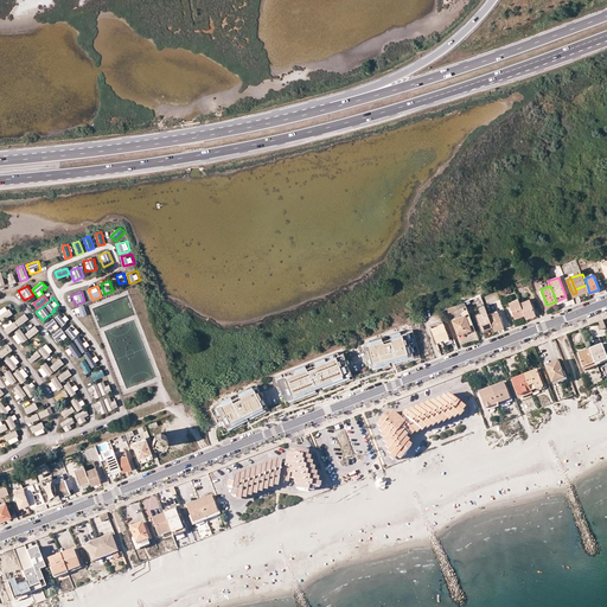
[(522,304),(519,300),(510,304),(516,318),(525,314),(522,304)]
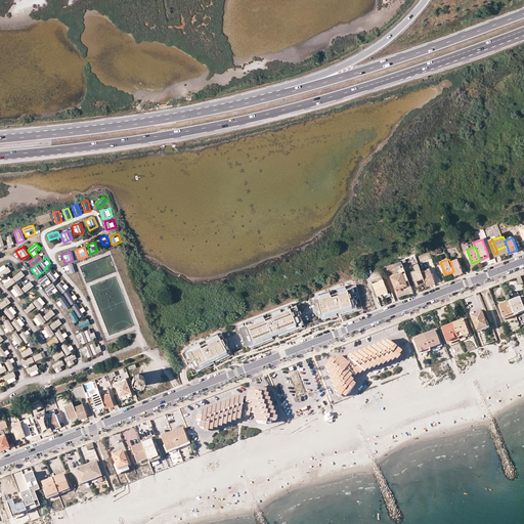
[(454,272),(454,274),(463,271),(459,259),(450,262),(453,271),(454,272)]
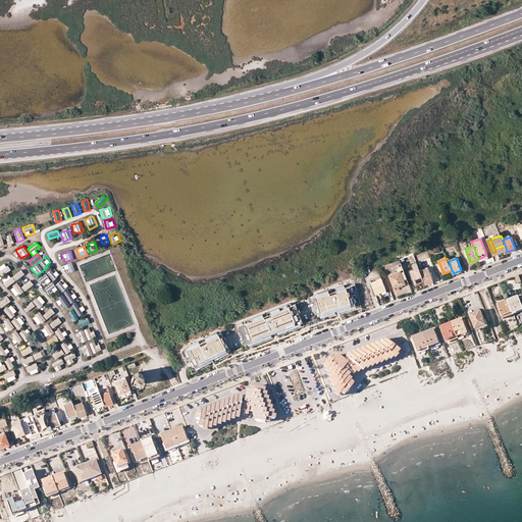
[(0,272),(2,276),(11,270),(5,263),(0,266),(0,272)]
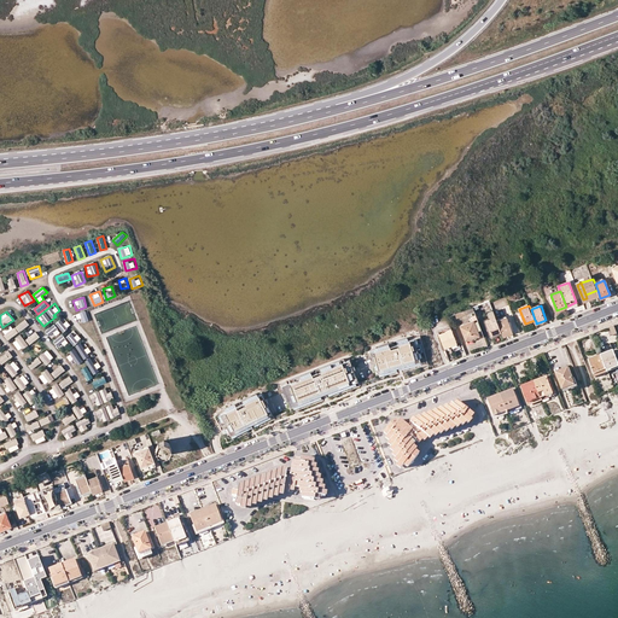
[(75,314),(79,324),(88,320),(86,312),(75,314)]
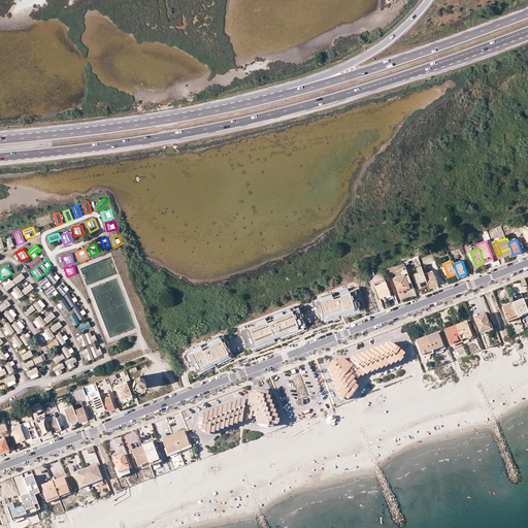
[(400,268),(402,274),(392,278),(397,291),(411,285),(404,266),(400,268)]
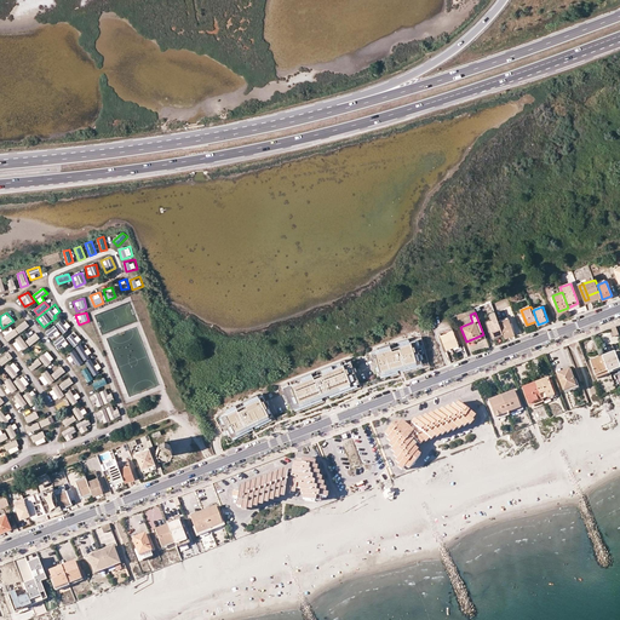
[(493,336),(503,332),(499,322),(497,319),(495,313),(489,315),(492,320),(487,322),(493,336)]
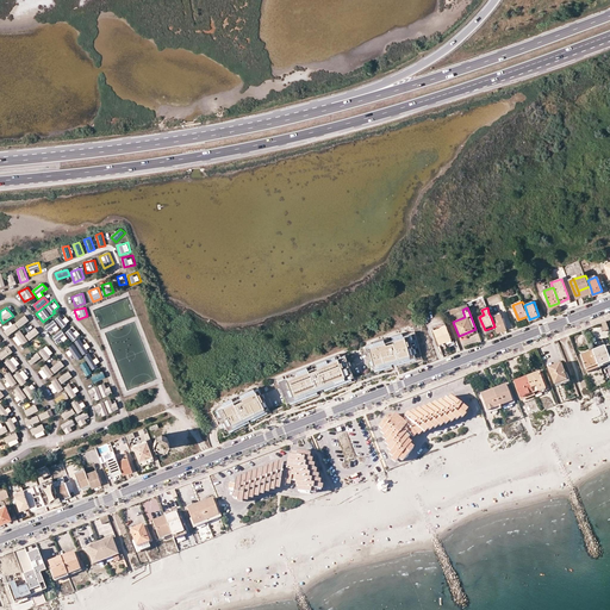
[(63,313),(55,321),(62,328),(70,321),(63,313)]
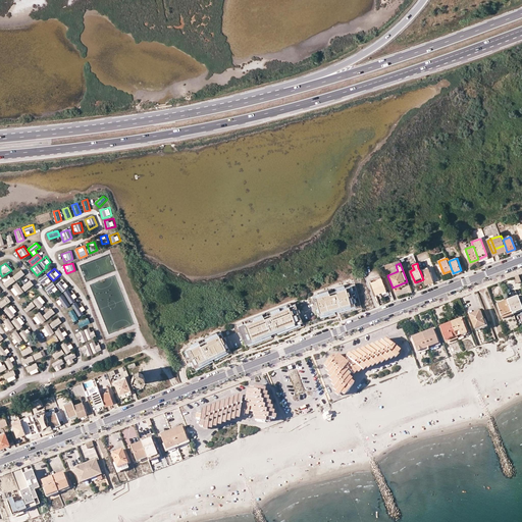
[(424,281),(425,283),(432,280),(428,268),(420,271),(423,279),(424,281)]
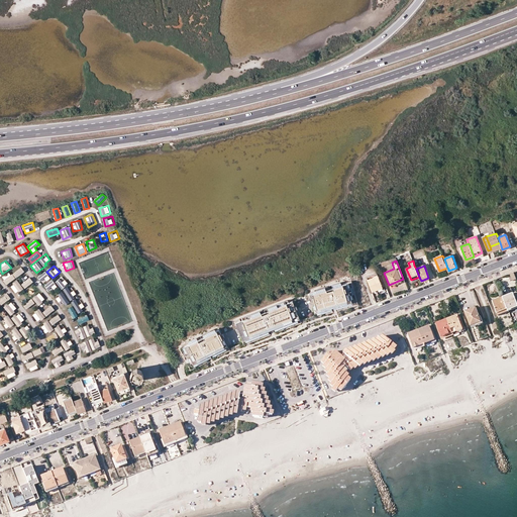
[(2,278),(7,285),(25,272),(21,268),(11,275),(9,272),(2,278)]
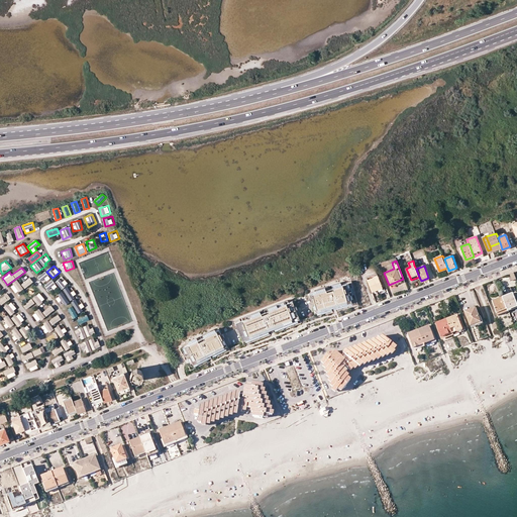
[(44,272),(37,277),(43,284),(50,279),(44,272)]
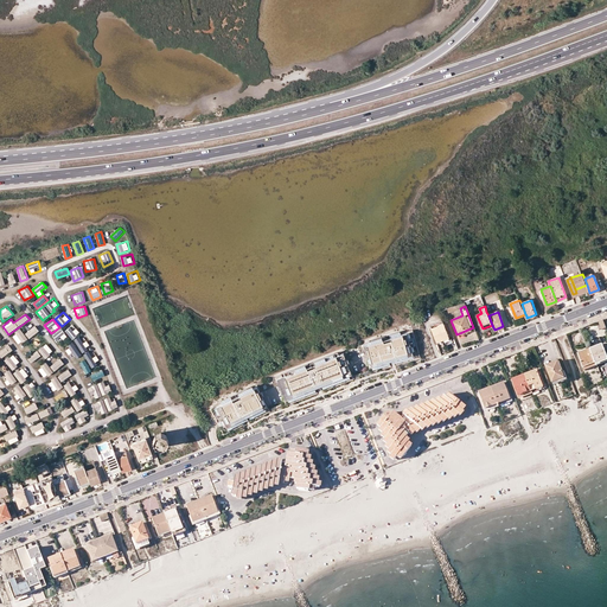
[(442,323),(430,327),(436,342),(448,337),(453,336),(447,321),(442,323)]
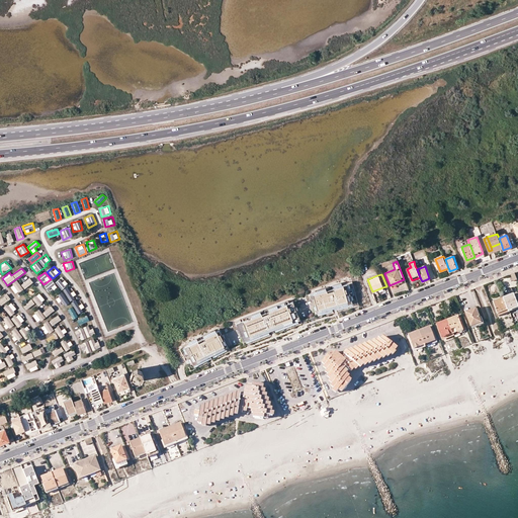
[(56,282),(62,289),(68,285),(62,277),(56,282)]
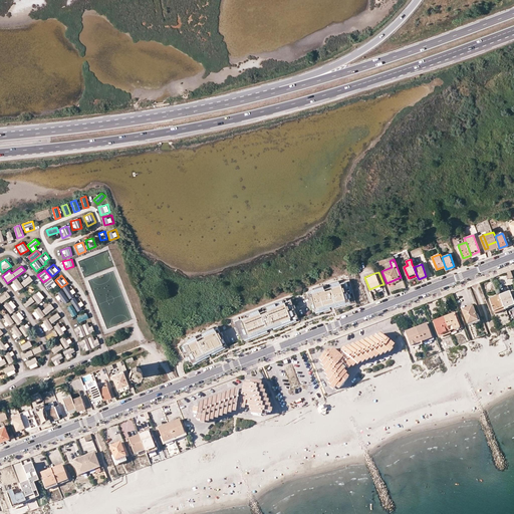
[(30,276),(21,282),(24,287),(33,280),(30,276)]
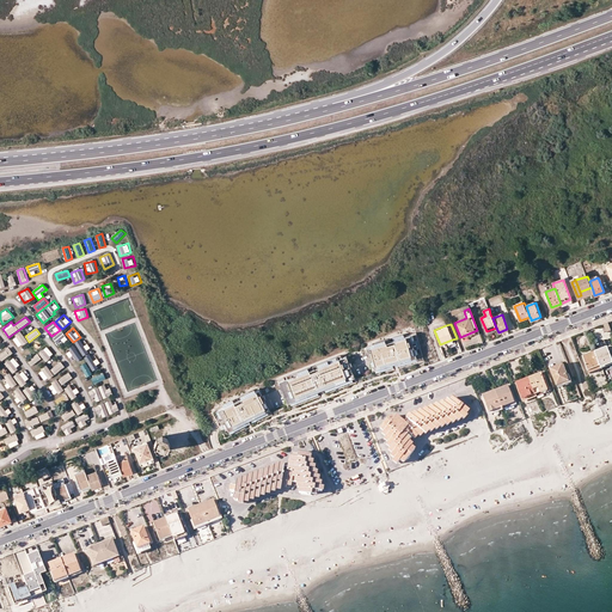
[(478,334),(477,330),(460,337),(461,340),(478,334)]
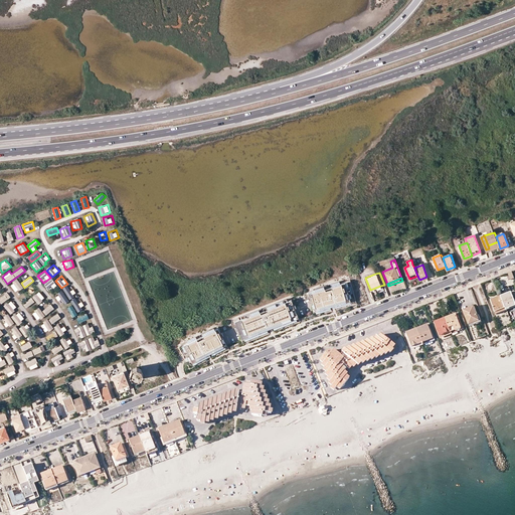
[(45,284),(50,292),(57,287),(52,279),(45,284)]
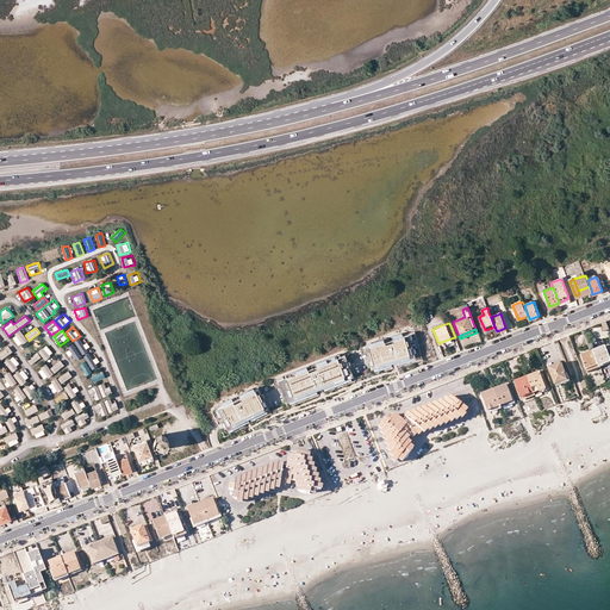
[(12,337),(19,347),(27,340),(20,331),(12,337)]
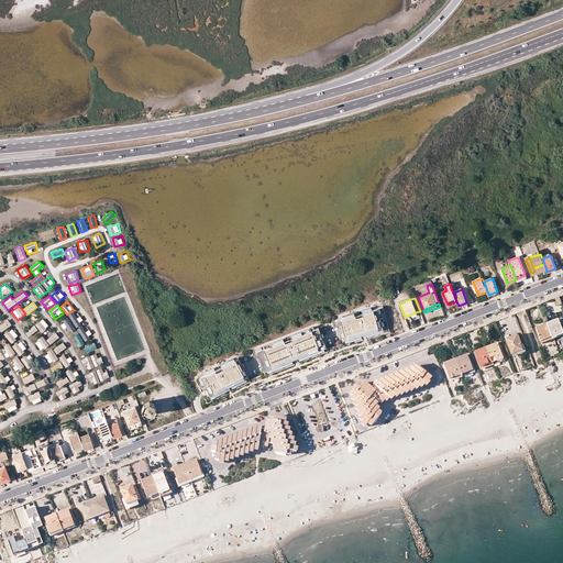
[(378,307),(335,320),(342,341),(385,329),(378,307)]
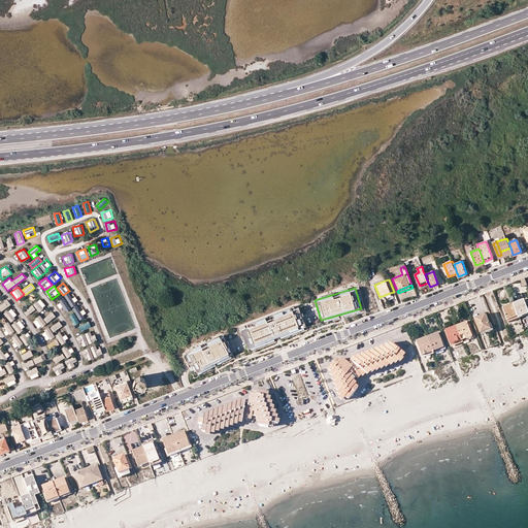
[(83,309),(71,295),(64,300),(65,301),(59,306),(66,317),(67,316),(70,319),(74,316),(75,316),(83,309)]
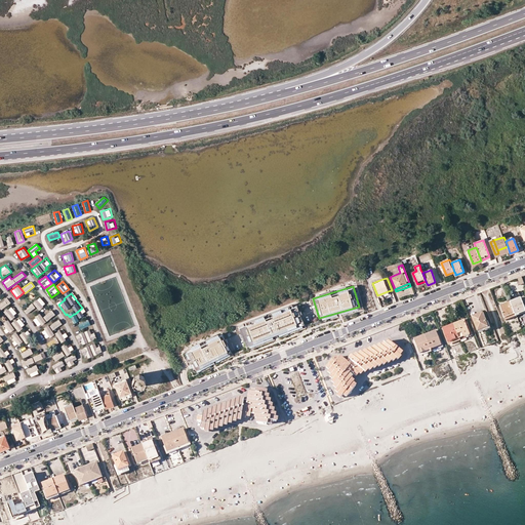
[(34,303),(38,310),(46,306),(41,297),(34,303)]
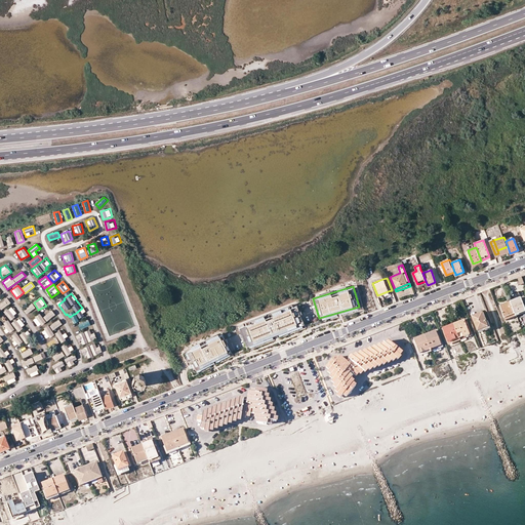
[(0,308),(2,310),(11,303),(7,298),(0,304),(0,308)]
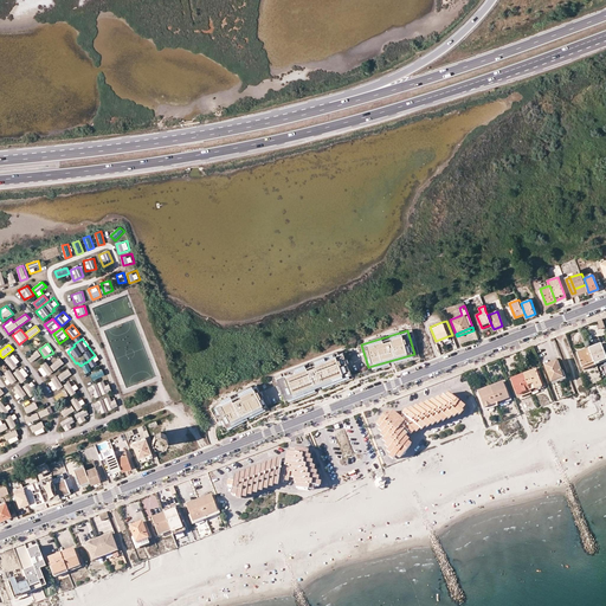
[(591,348),(597,363),(605,359),(605,352),(603,345),(591,348)]
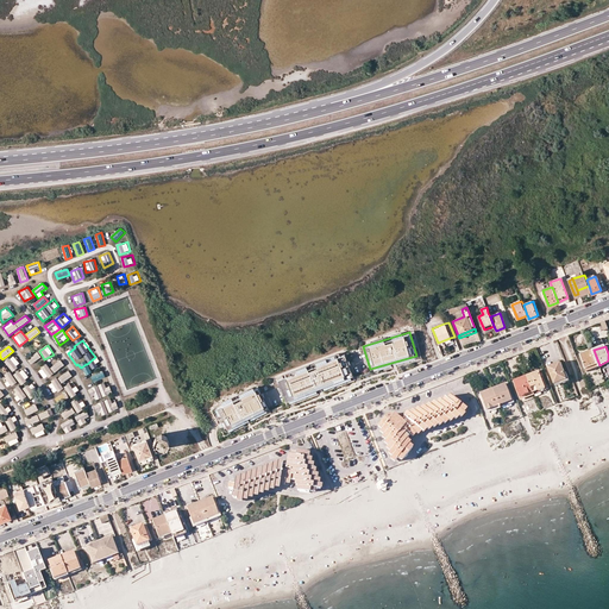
[(582,356),(588,370),(600,365),(594,350),(582,356)]
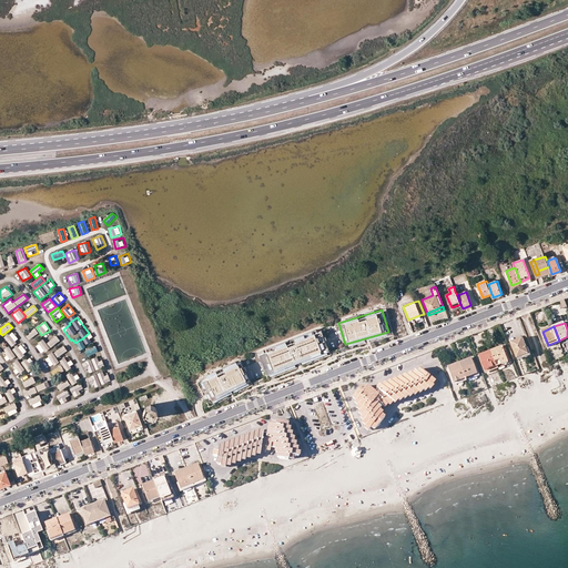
[(26,334),(29,340),(39,333),(36,328),(26,334)]
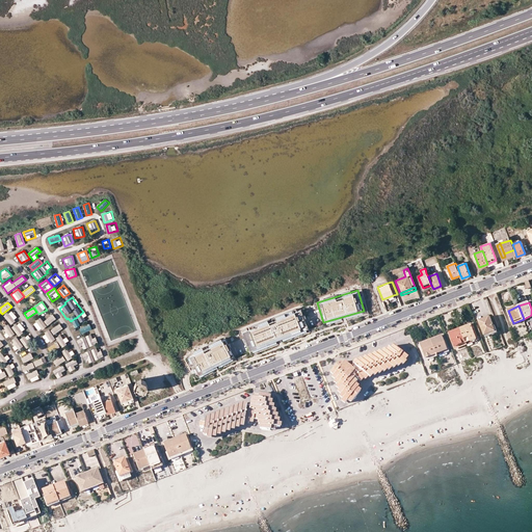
[(300,309),(242,333),(249,351),(308,328),(300,309)]
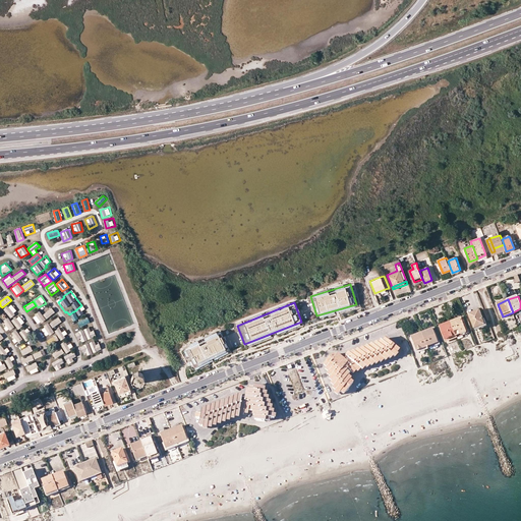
[(4,309),(10,317),(17,311),(11,304),(4,309)]
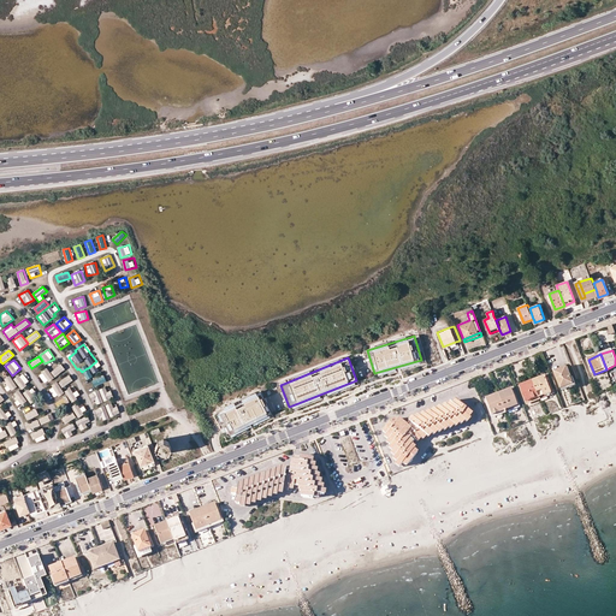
[(61,363),(52,372),(55,377),(66,369),(61,363)]
